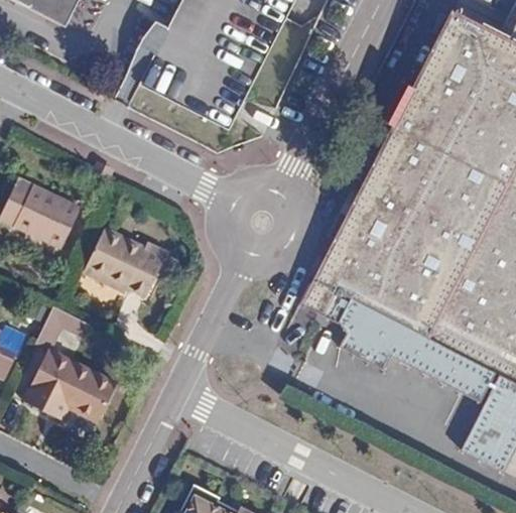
[(16,0),(65,24),(77,0),(16,0)]
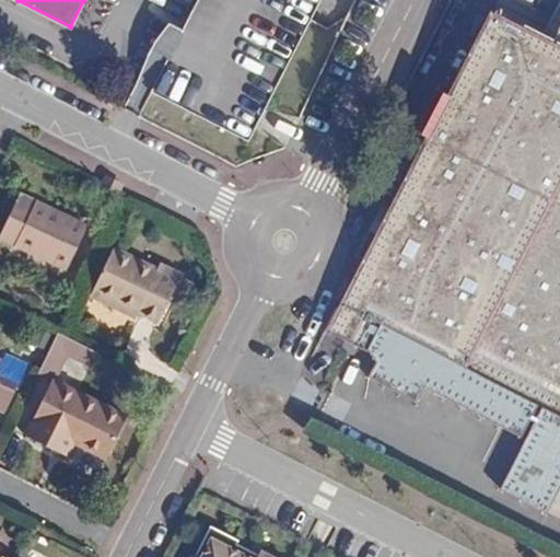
[(196,0),(151,90),(247,138),(316,0),(196,0)]
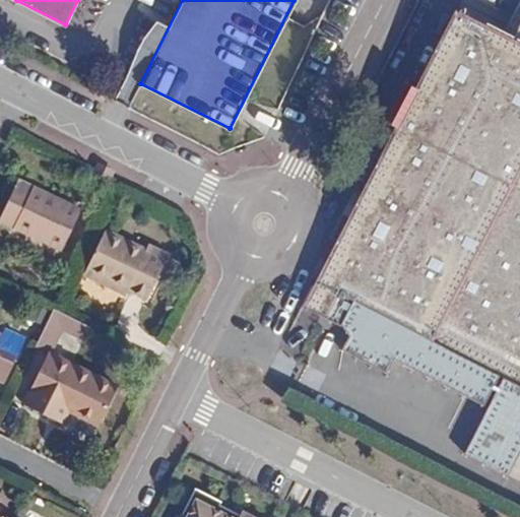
[(519,14),(510,36),(455,9),(415,86),(410,84),(391,122),(396,125),(363,191),(304,307),(339,326),(350,333),(343,346),(388,370),(395,358),(485,403),(501,374),(505,376),(490,405),(466,451),(519,477),(519,14)]
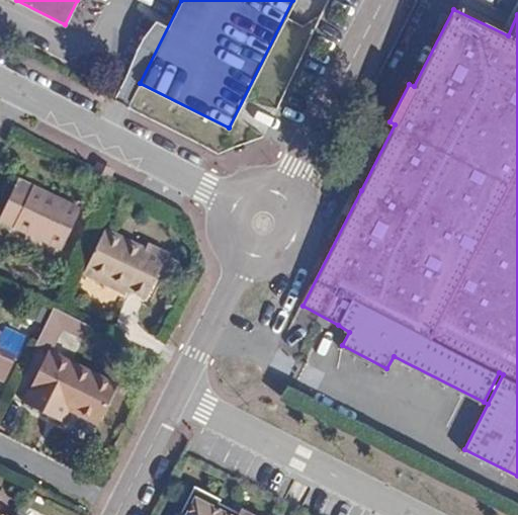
[(80,207),(18,178),(0,215),(0,218),(61,248),(80,207)]
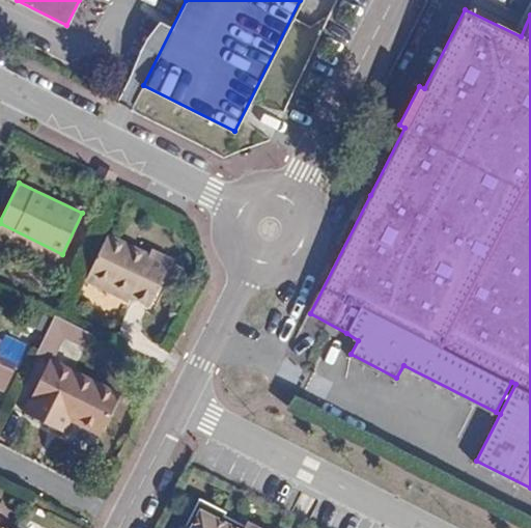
[(109,284),(129,294),(149,304),(171,258),(150,248),(148,253),(107,233),(85,278),(107,288),(109,284)]
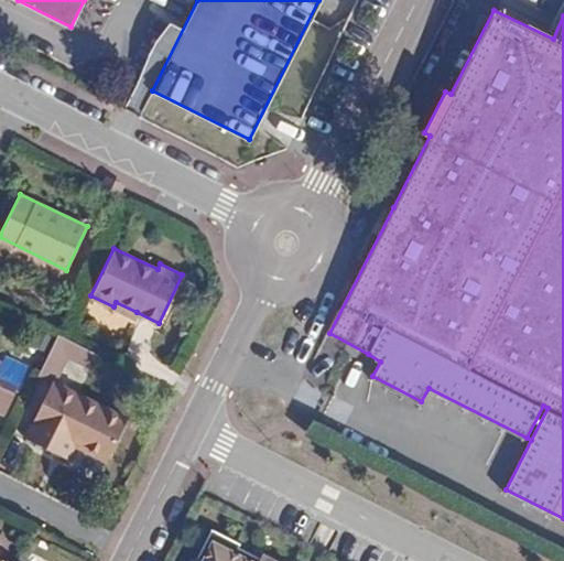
[(134,317),(137,312),(116,302),(114,306),(134,317)]
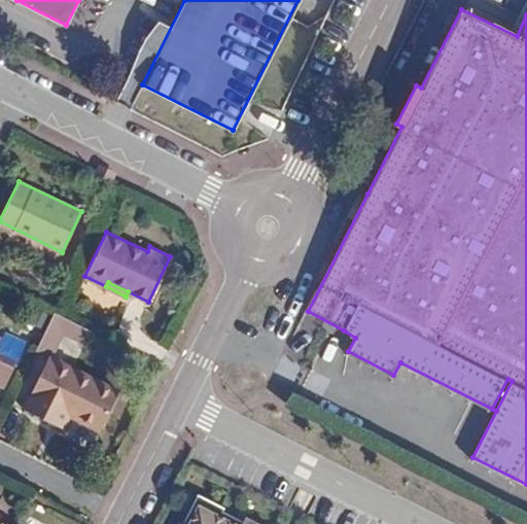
[(91,330),(55,312),(37,348),(48,354),(51,355),(63,333),(84,343),(91,330)]
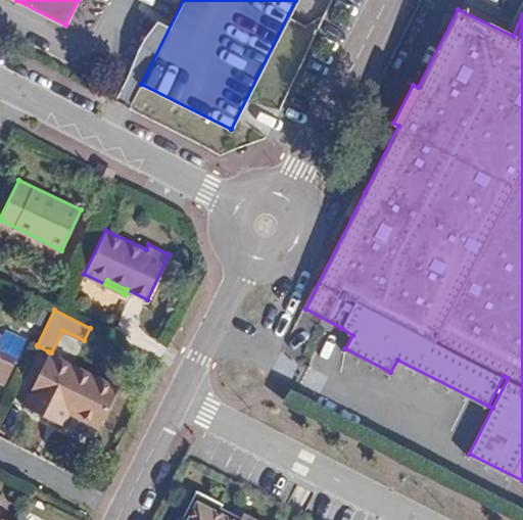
[(6,337),(3,335),(0,340),(0,380),(3,382),(24,338),(9,331),(6,337)]
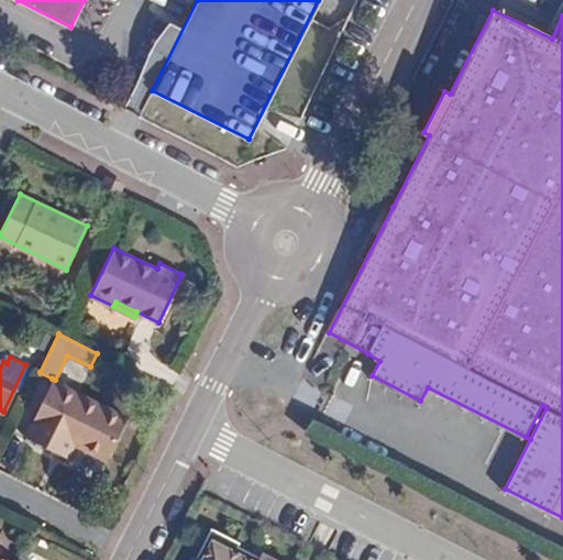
[(87,396),(55,380),(52,379),(40,404),(48,408),(56,392),(83,406),(87,396)]
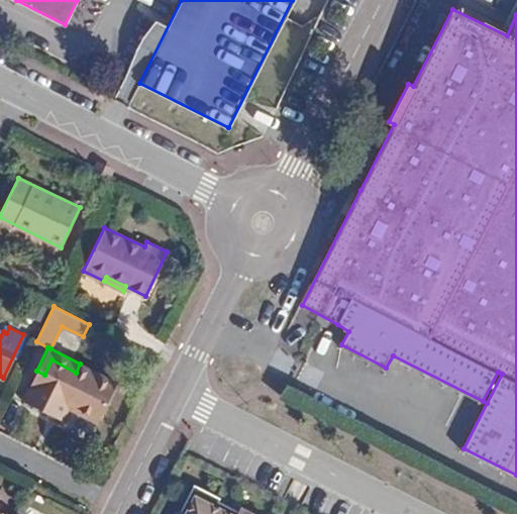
[(44,375),(36,371),(21,401),(46,413),(54,400),(70,408),(97,422),(117,382),(80,364),(76,373),(52,360),(44,375)]
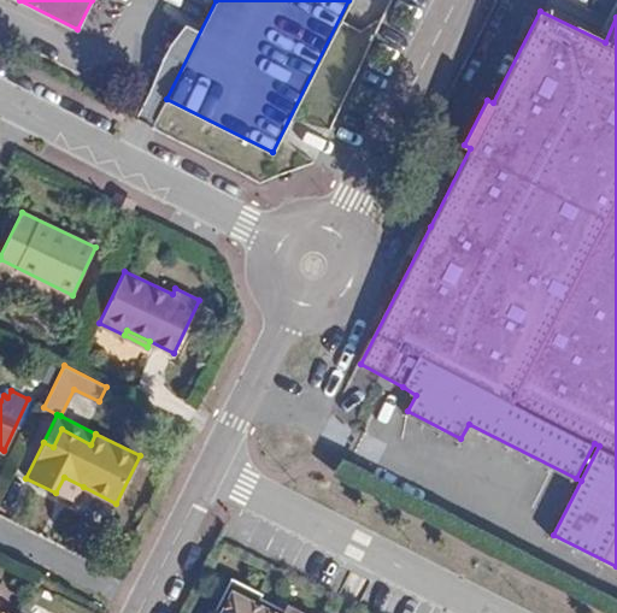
[(64,477),(56,493),(75,502),(83,487),(64,477)]
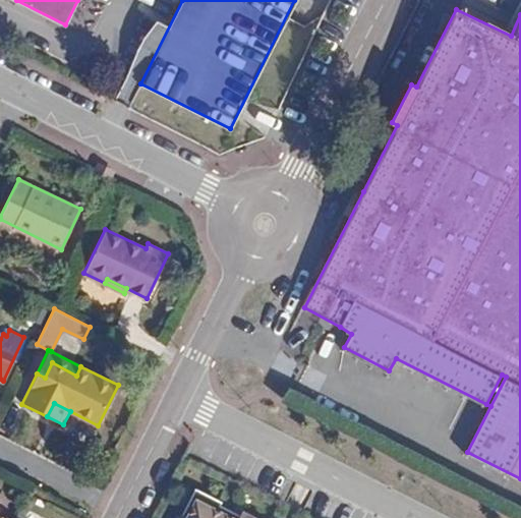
[(257,490),(213,465),(182,517),(315,517),(259,486),(257,490)]
